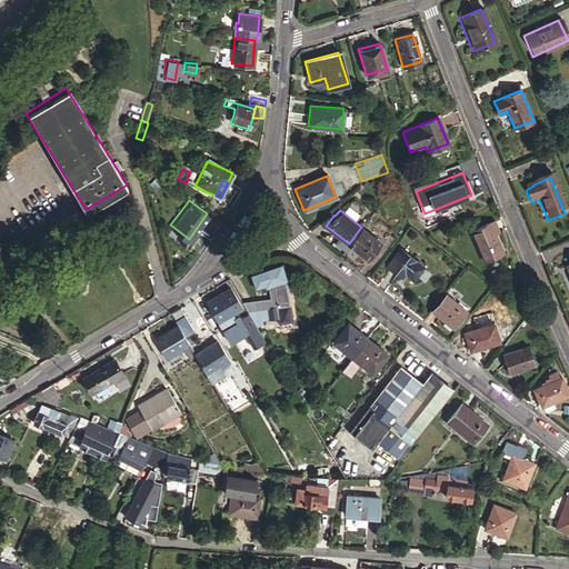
[(333,216),(330,212),(320,222),(326,226),(333,216)]
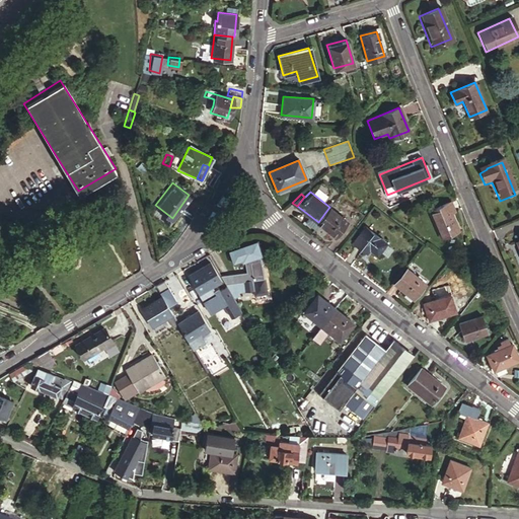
[(455,213),(451,203),(429,212),(440,239),(458,231),(451,214),(455,213)]
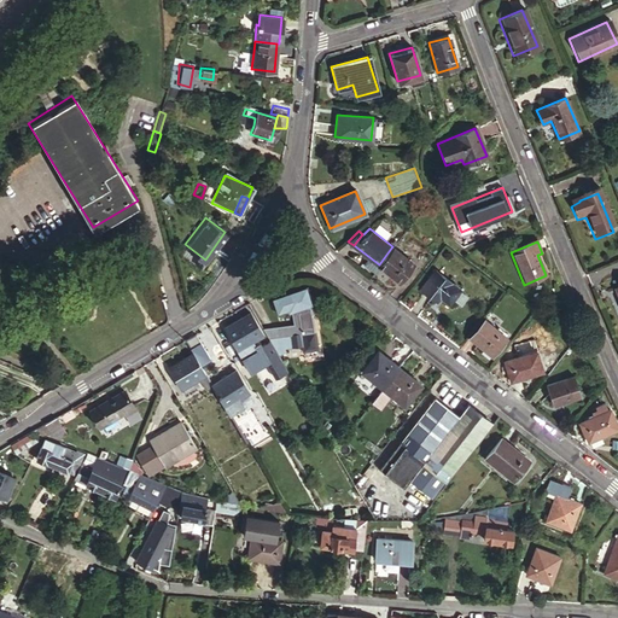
[(412,262),(392,246),(379,264),(397,280),(412,262)]
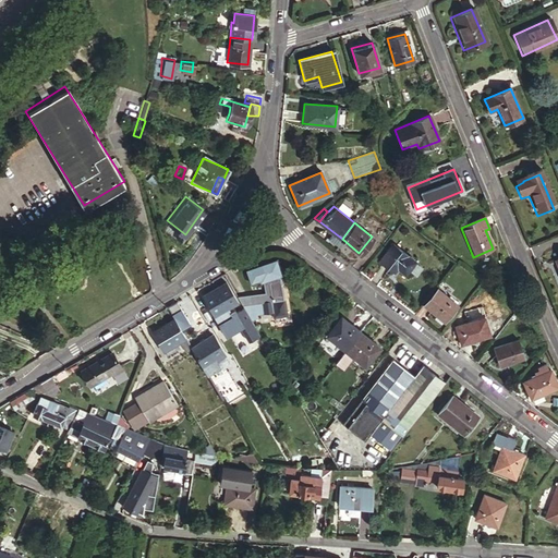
[(409,266),(387,249),(375,265),(389,277),(392,273),(400,279),(409,266)]
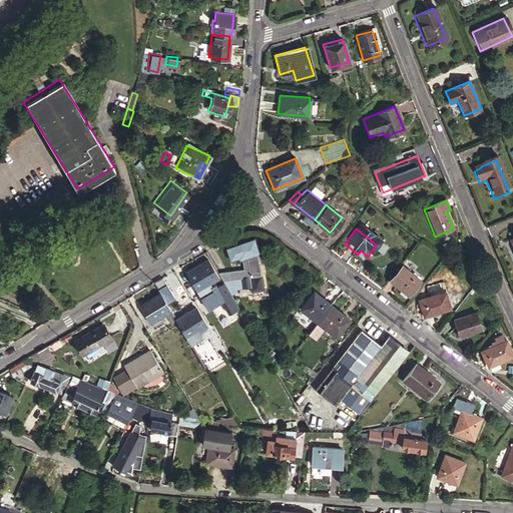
[(219,274),(223,280),(228,289),(231,295),(238,293),(238,290),(254,287),(254,291),(269,289),(262,249),(258,238),(228,249),(232,261),(242,257),(245,269),(219,274)]
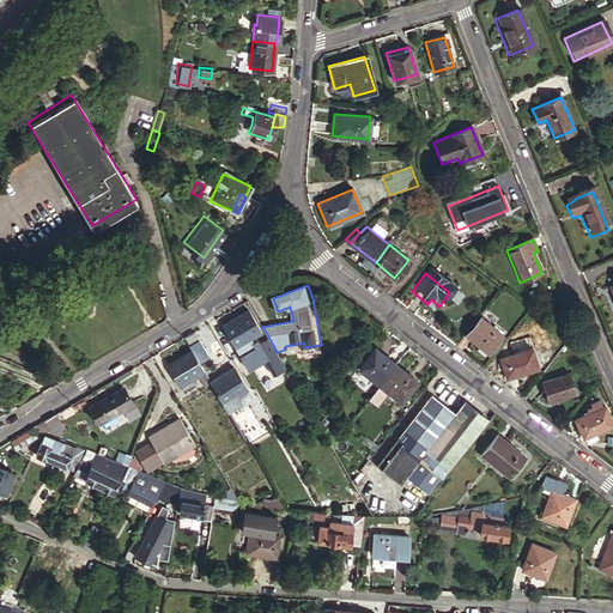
[(457,302),(463,293),(455,286),(448,295),(457,302)]
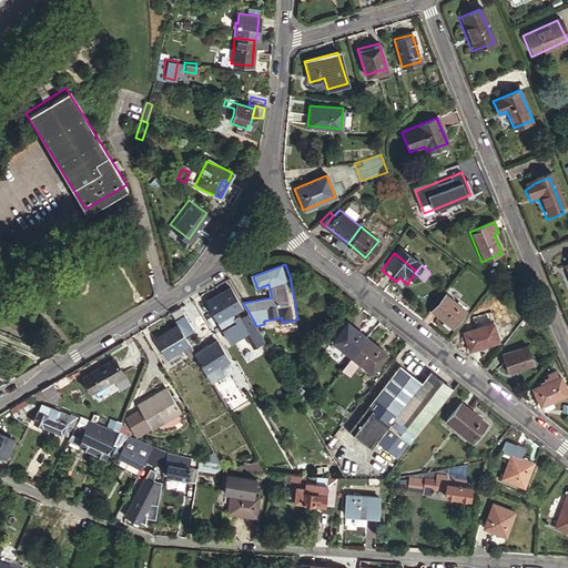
[(528,288),(525,281),(509,287),(513,295),(528,288)]
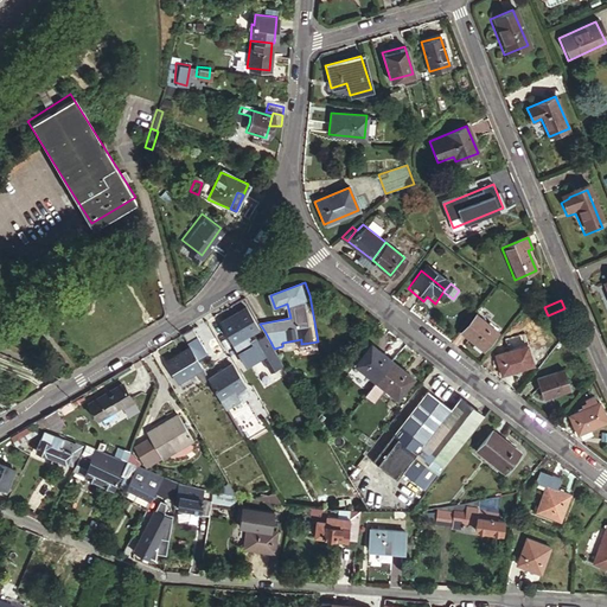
[(268,355),(261,342),(255,345),(249,337),(260,330),(248,308),(223,323),(247,364),(250,365),(268,355)]
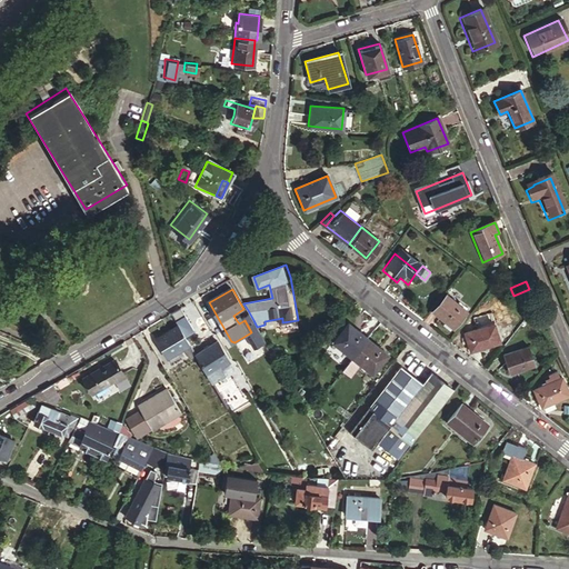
[(467,310),(445,293),(431,310),(443,320),(453,328),(467,310)]
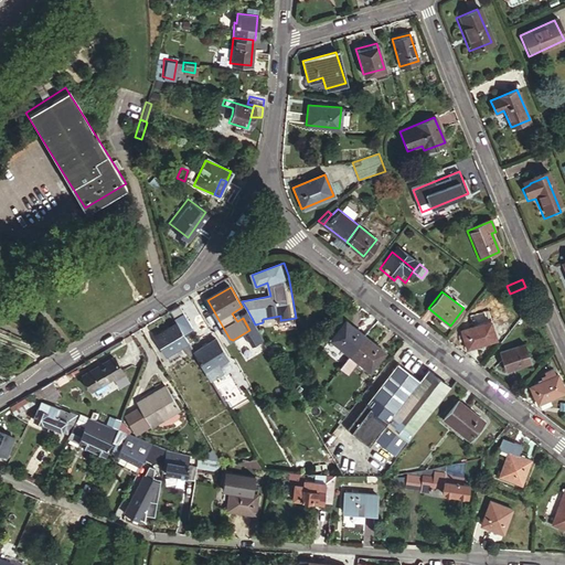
[(241,310),(243,309),(242,307),(232,313),(237,321),(243,318),(246,316),(245,312),(243,313),(241,310)]
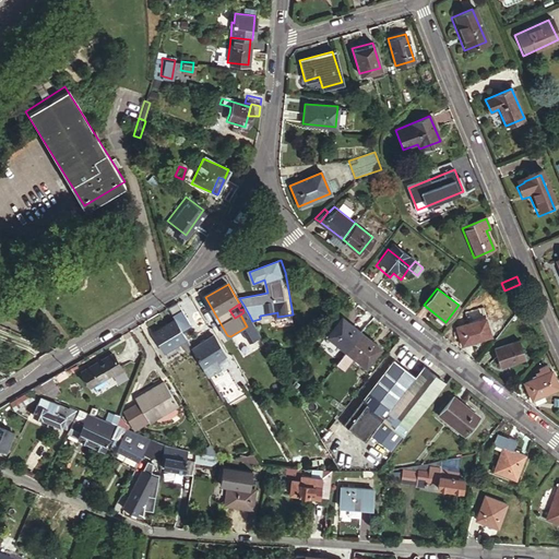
[(249,314),(244,305),(240,306),(238,307),(240,310),(242,309),(244,312),(246,316),(249,314)]
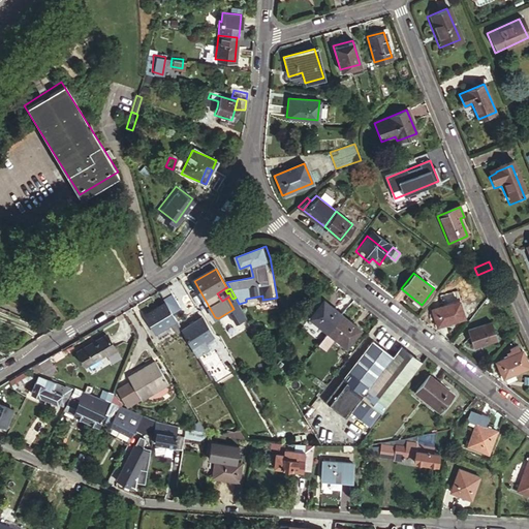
[(164,299),(166,303),(174,314),(182,309),(174,293),(173,293),(164,299)]
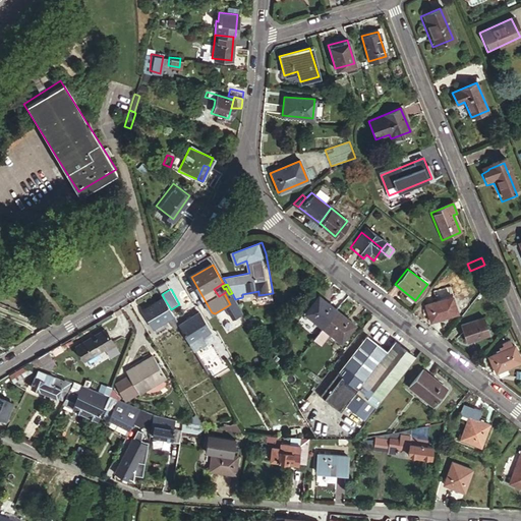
[(415,300),(406,293),(404,297),(412,303),(415,300)]
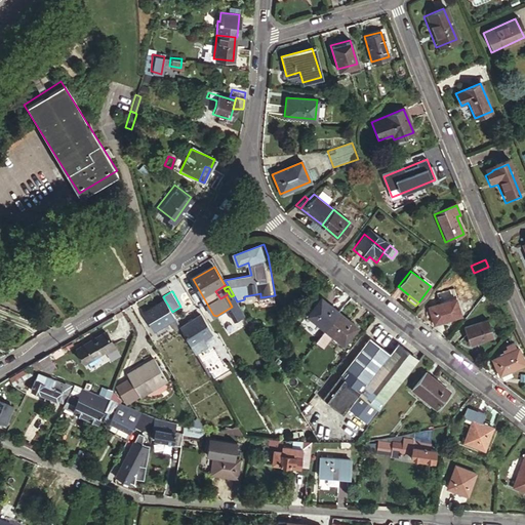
[(325,329),(339,312),(321,297),(308,315),(325,329)]
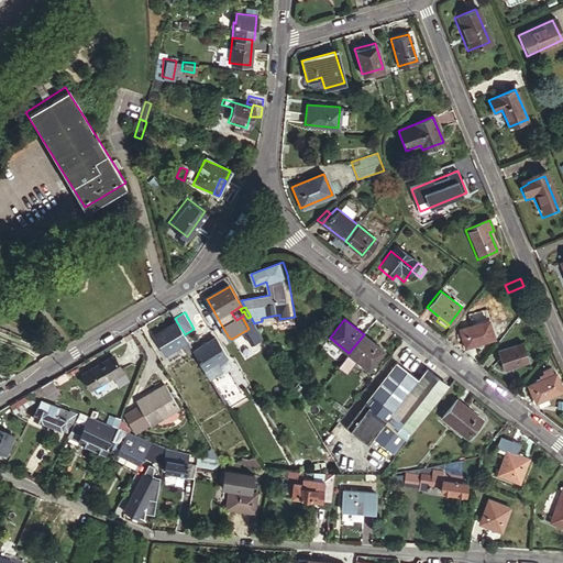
[(494,338),(487,320),(459,329),(465,348),(494,338)]
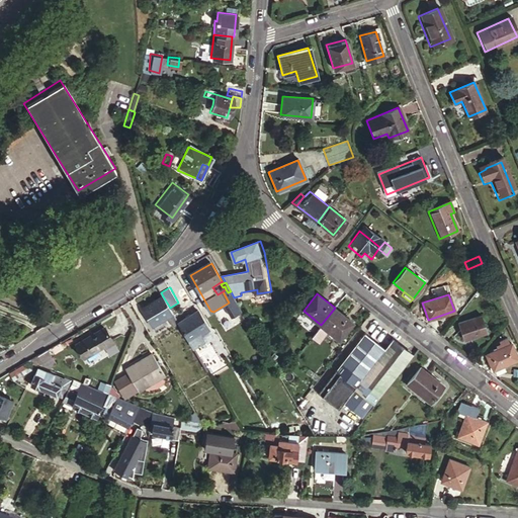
[(170,308),(163,296),(144,308),(154,325),(162,321),(173,314),(170,308)]
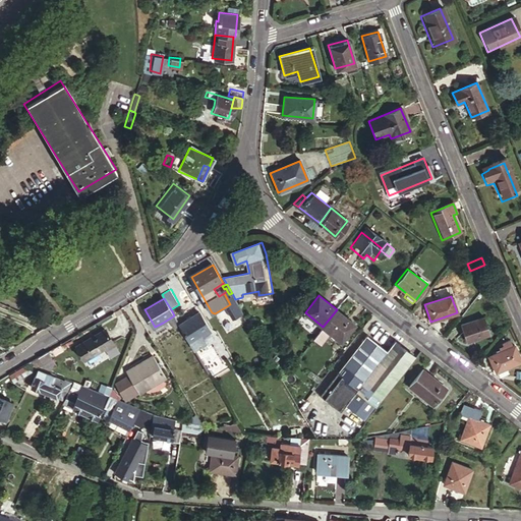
[(354,323),(337,309),(323,327),(341,340),(354,323)]
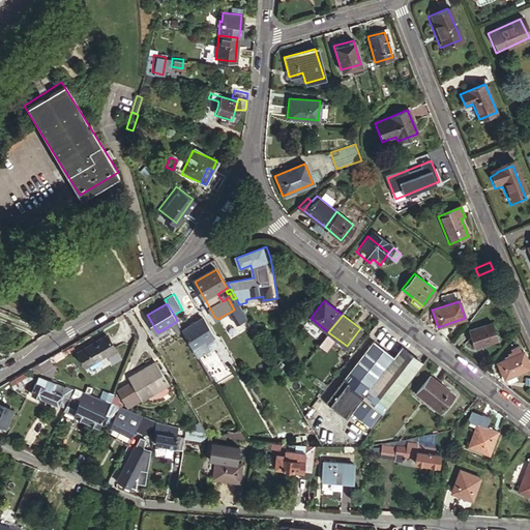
[(204,319),(183,330),(198,356),(203,354),(205,358),(209,356),(206,352),(202,344),(210,340),(214,336),(204,319)]
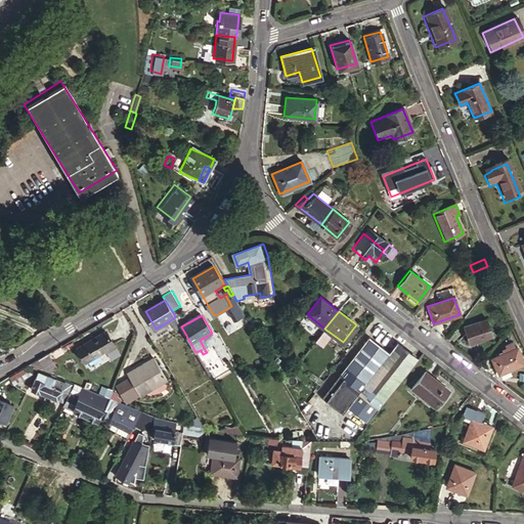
[(175,317),(164,324),(170,333),(181,326),(175,317)]
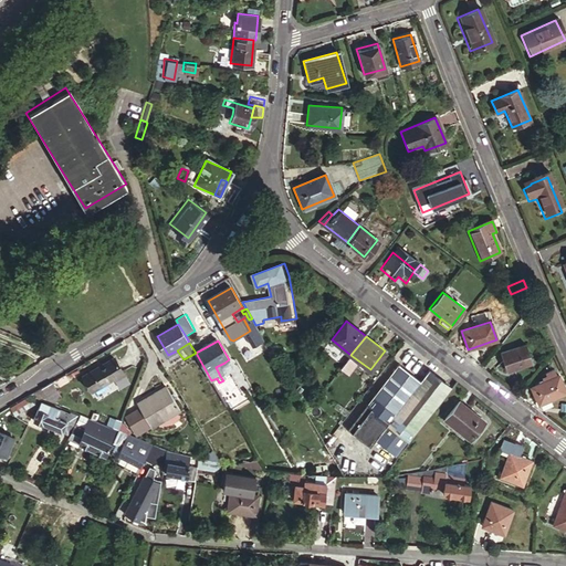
[(531,363),(524,345),(500,353),(506,370),(531,363)]
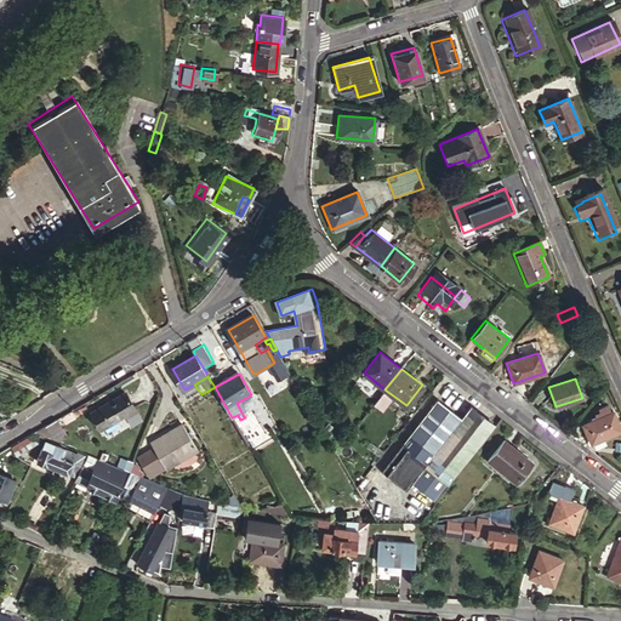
[(136,410),(126,394),(93,414),(103,431),(136,410)]
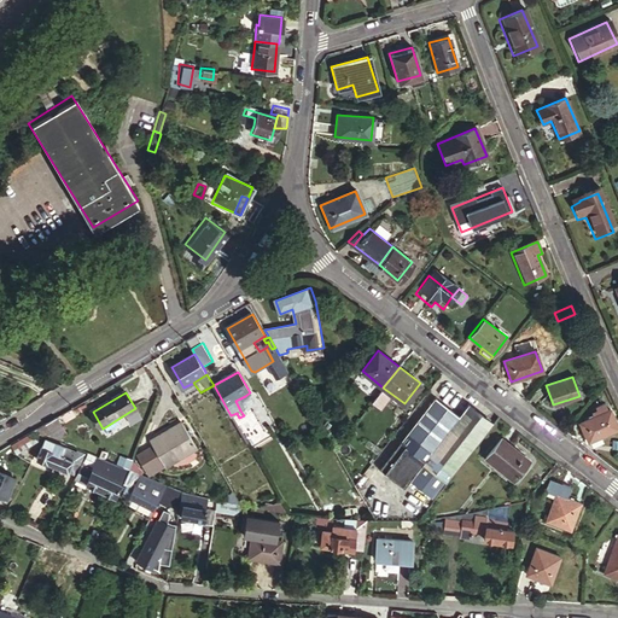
[(235,401),(240,410),(250,404),(245,396),(235,401)]
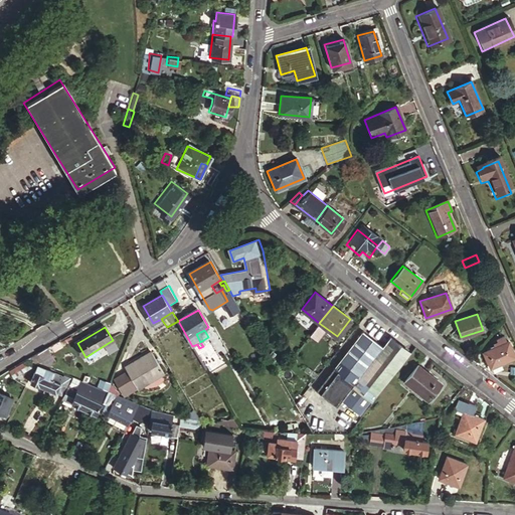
[(254,339),(249,331),(238,337),(240,342),(233,346),(235,350),(254,339)]
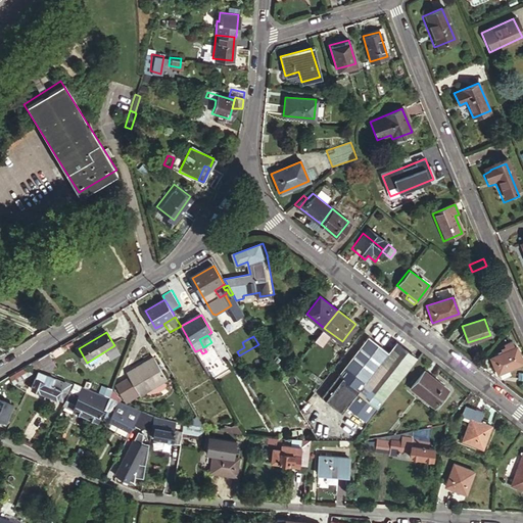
[(377,409),(413,363),(416,359),(395,342),(388,352),(369,337),(322,398),(342,415),(348,407),(359,394),(367,399),(357,413),(368,421),(377,409)]
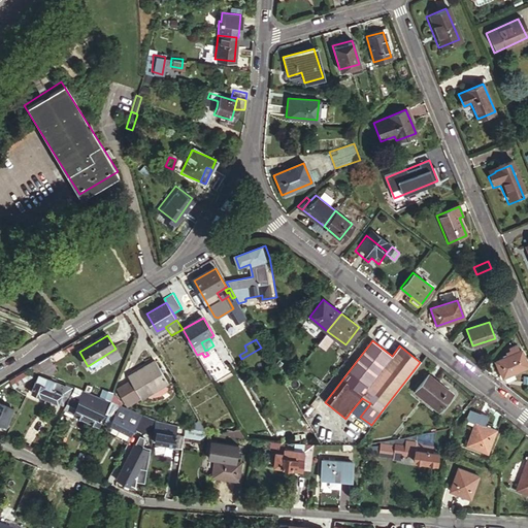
[(527,364),(527,363),(521,349),(495,361),(503,376),(527,364)]
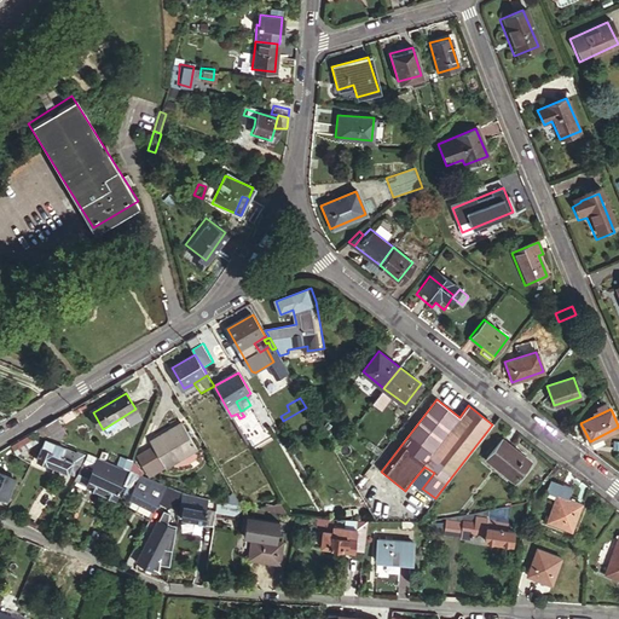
[(69,434),(58,417),(47,424),(53,435),(62,439),(69,434)]
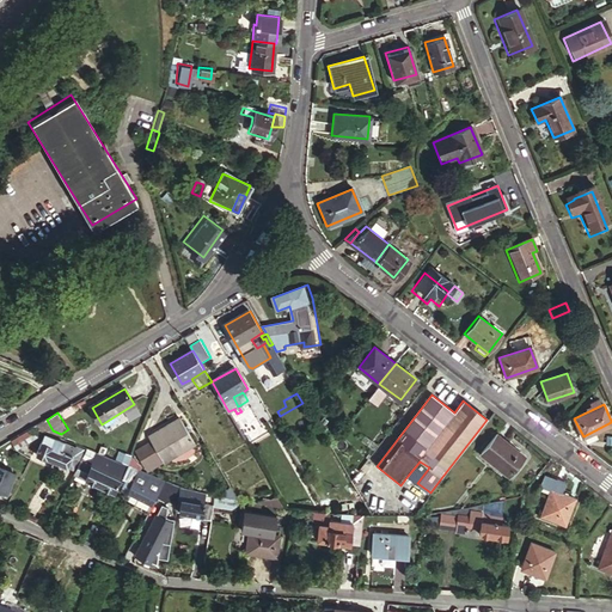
[(194,446),(179,420),(148,438),(152,445),(138,453),(150,472),(194,446)]
